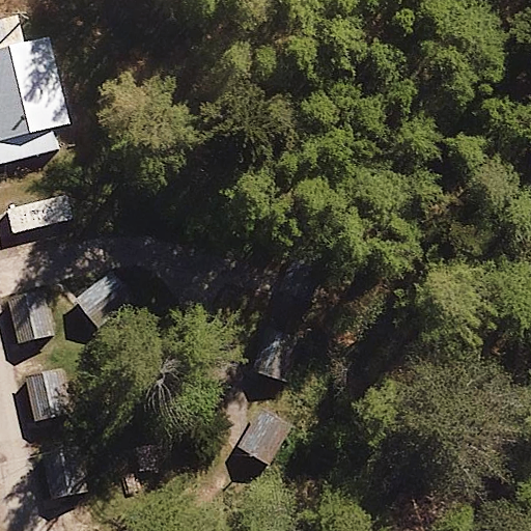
[(51,35),(25,42),(20,21),(0,25),(0,172),(79,154),(51,35)]
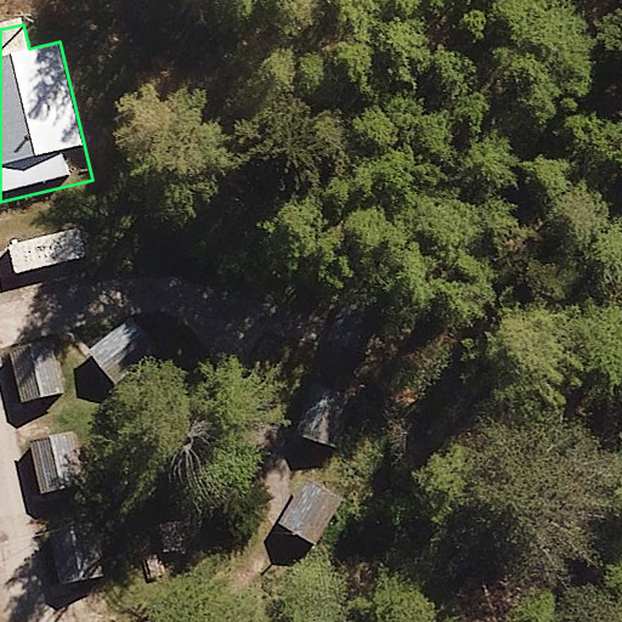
[(75,230),(9,247),(13,272),(82,255),(75,230)]
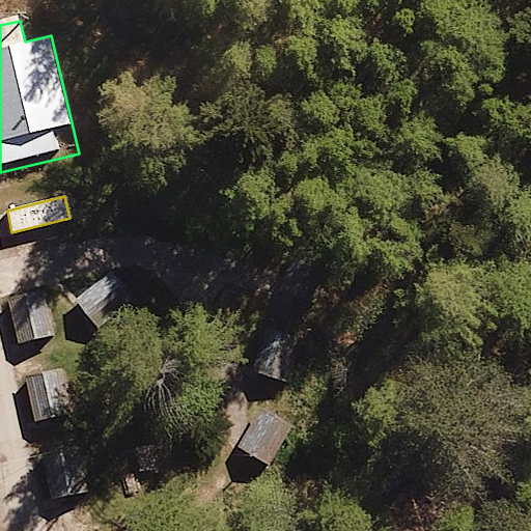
[(113,263),(81,297),(105,322),(138,288),(113,263)]
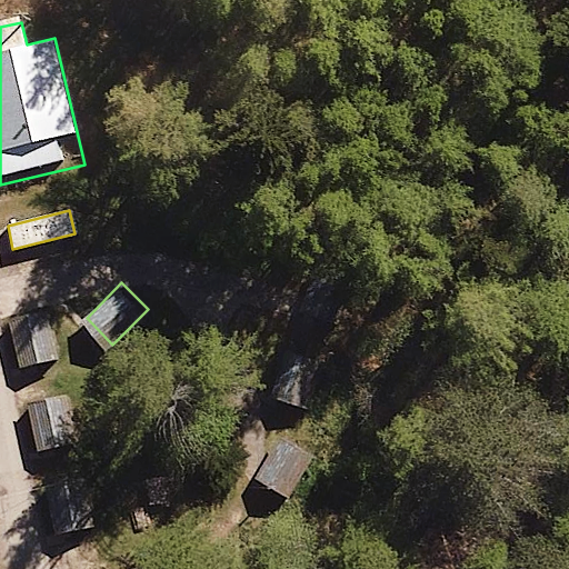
[(60,363),(49,306),(12,313),(23,370),(60,363)]
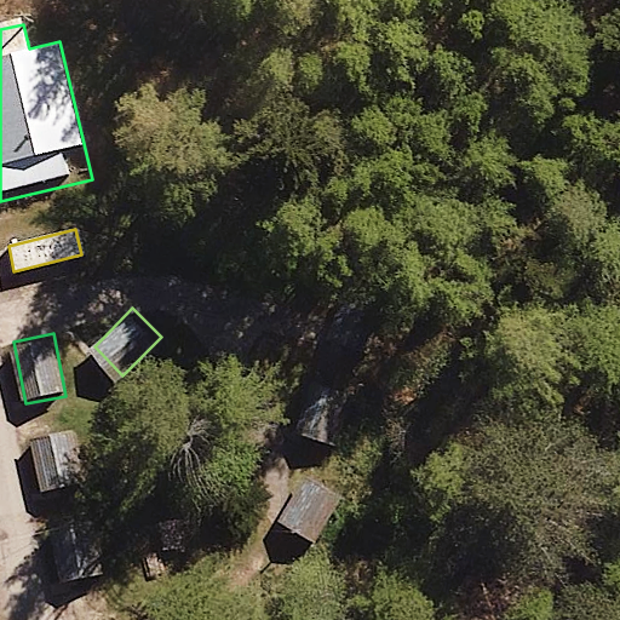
[(82,487),(70,424),(29,432),(41,494),(82,487)]
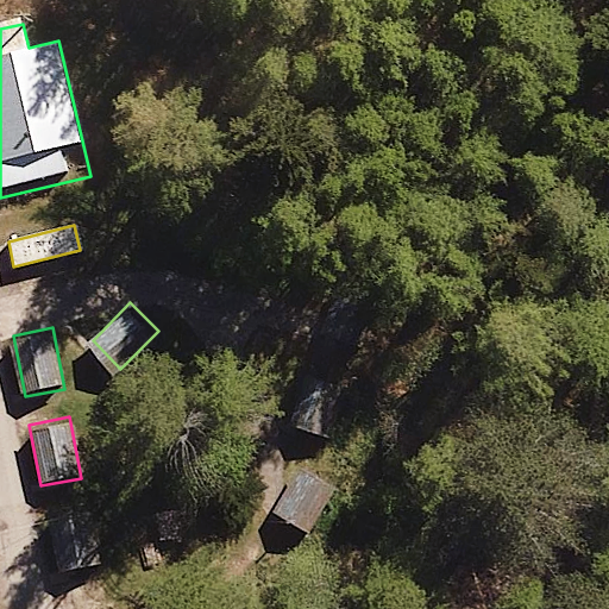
[(99,564),(87,502),(46,510),(60,571),(99,564)]
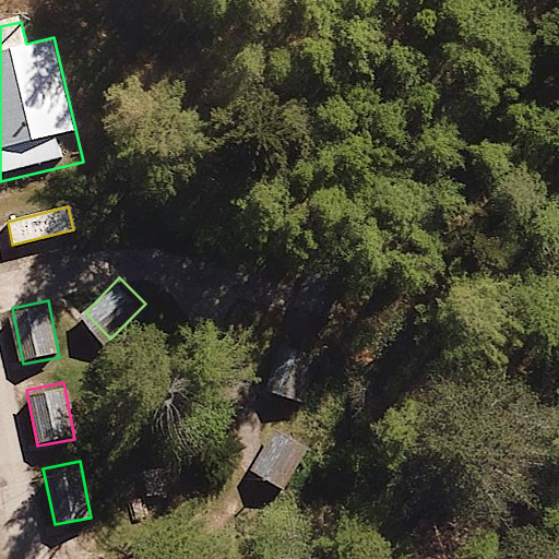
All buildings are outlined.
